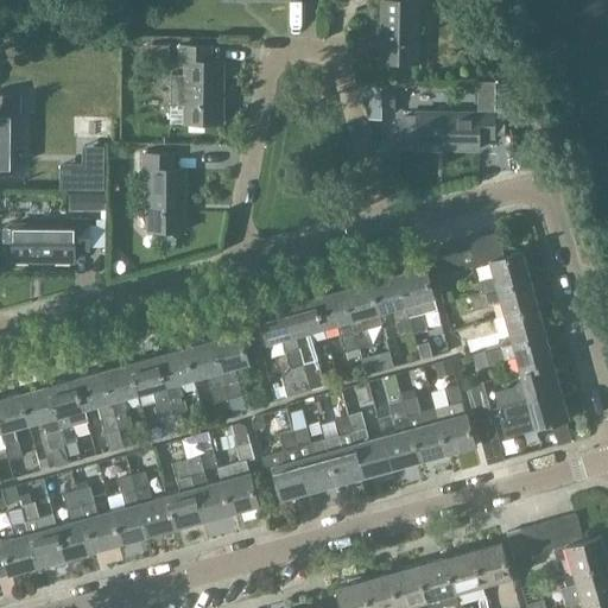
[(392,0),(381,0),(380,0),(381,62),(417,62),(418,1),(424,1),(423,0),(392,0)]
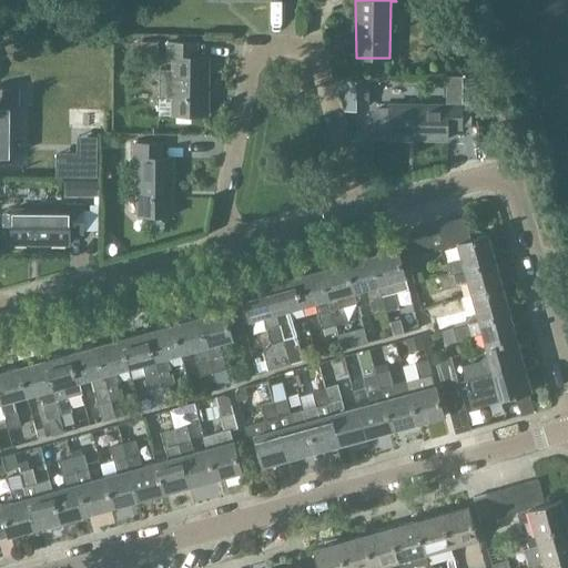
[(208,114),(208,57),(198,57),(198,43),(168,43),(168,58),(174,58),(174,71),(160,71),(160,97),(174,97),(174,114),(208,114)]
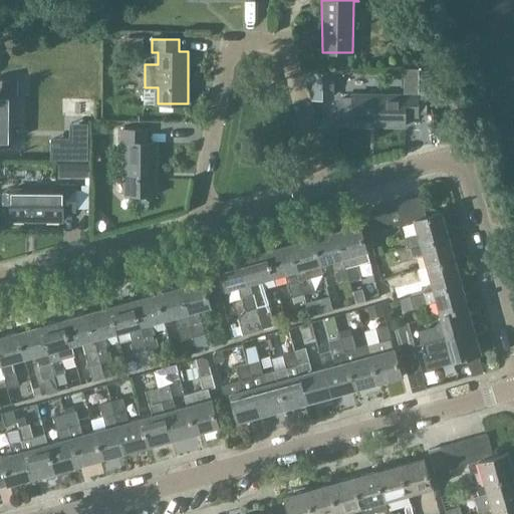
[(138,60),(138,40),(122,40),(122,60),(138,60)]
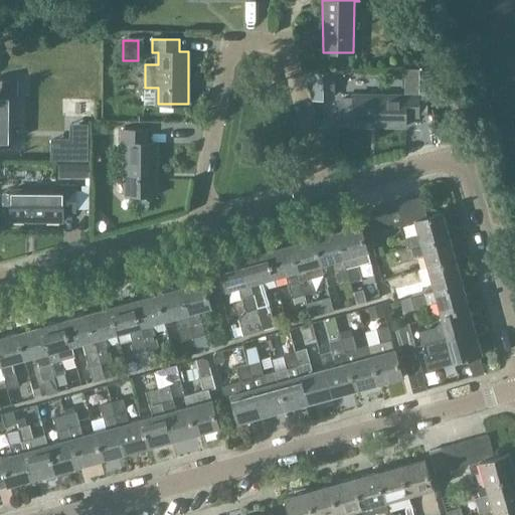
[(15,96),(15,81),(0,80),(0,145),(10,145),(10,96),(15,96)]
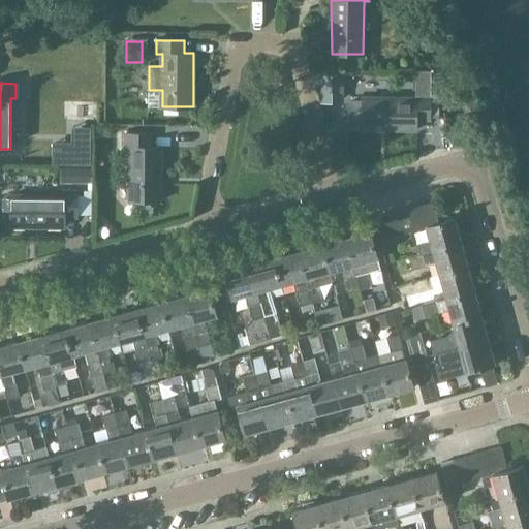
[(430,120),(430,93),(416,92),(416,97),(363,97),(363,129),(416,129),(416,120),(430,120)]
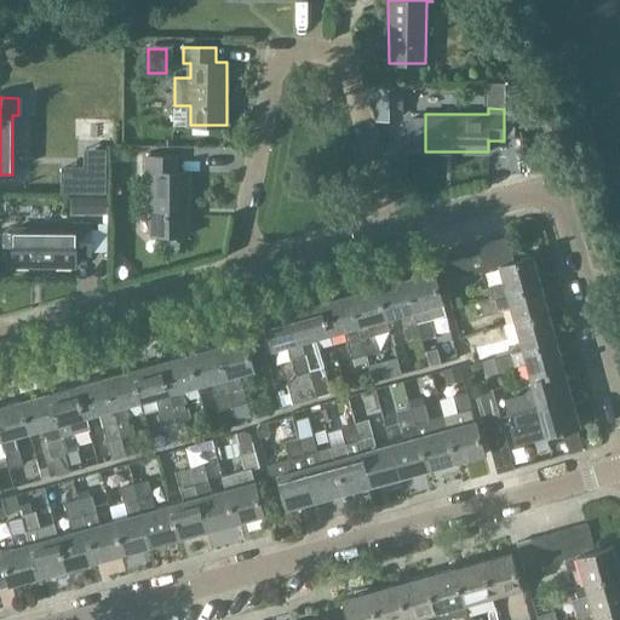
[(188,235),(189,172),(177,172),(178,156),(147,156),(145,173),(151,173),(151,235),(188,235)]
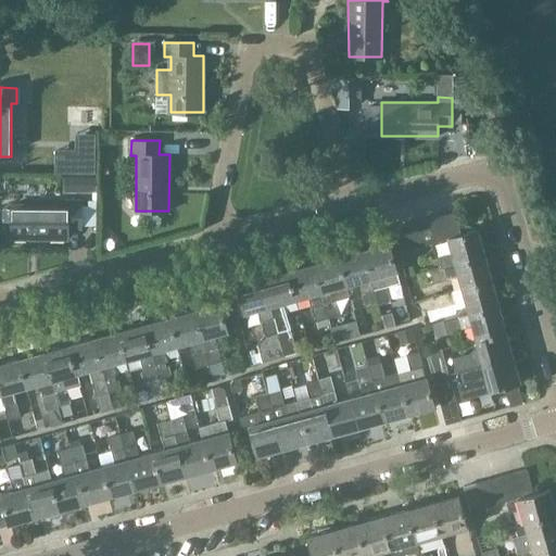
[(81,228),(81,200),(67,200),(67,205),(11,205),(11,238),(68,239),(68,228),(81,228)]
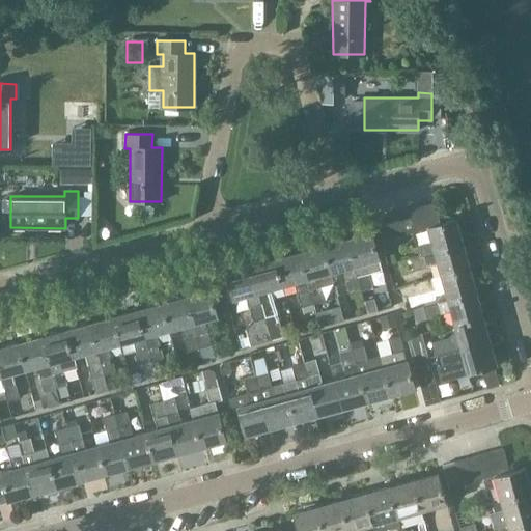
[(427,228),(440,224),(434,201),(421,205),(427,228)]
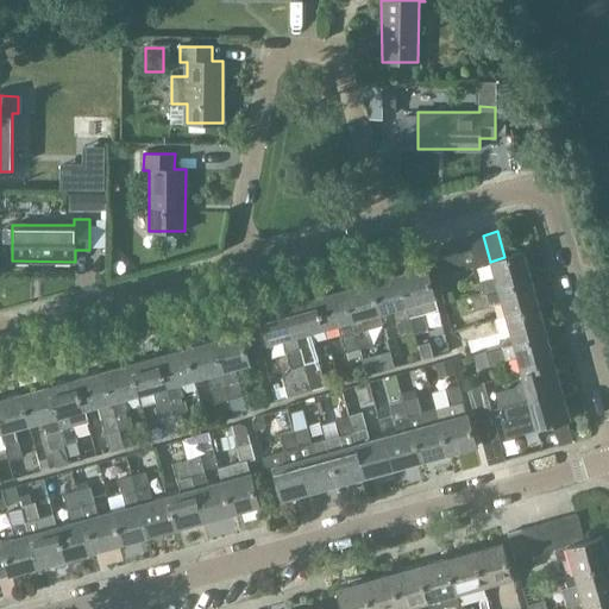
[(481,264),(490,262),(483,236),(469,239),(477,264),(481,264)]
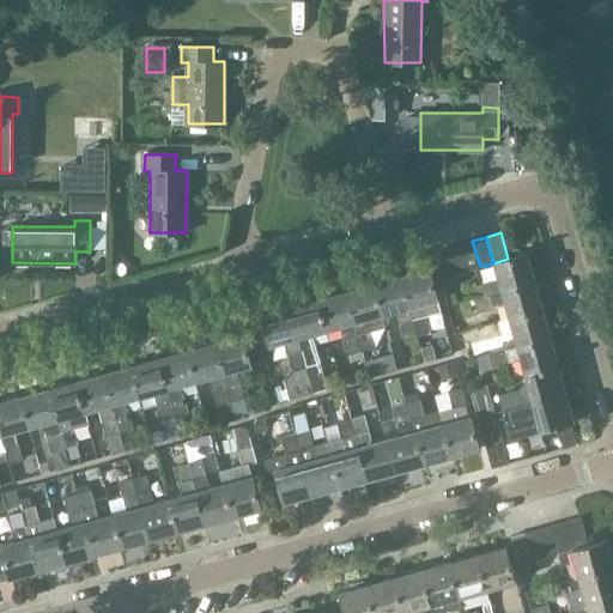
[(480,269),(480,266),(472,241),(459,244),(466,271),(479,267),(480,269)]
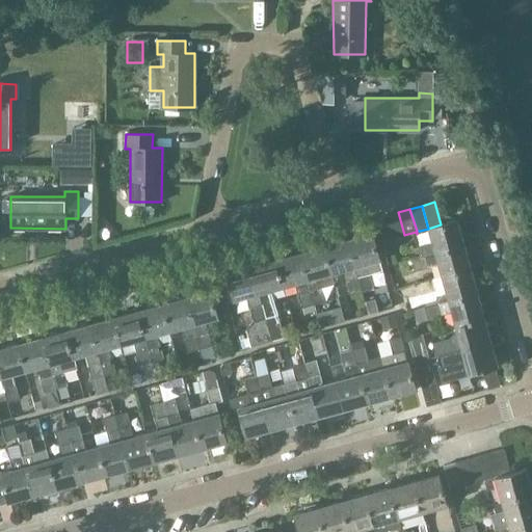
[(393,238),(404,235),(398,212),(387,215),(393,238)]
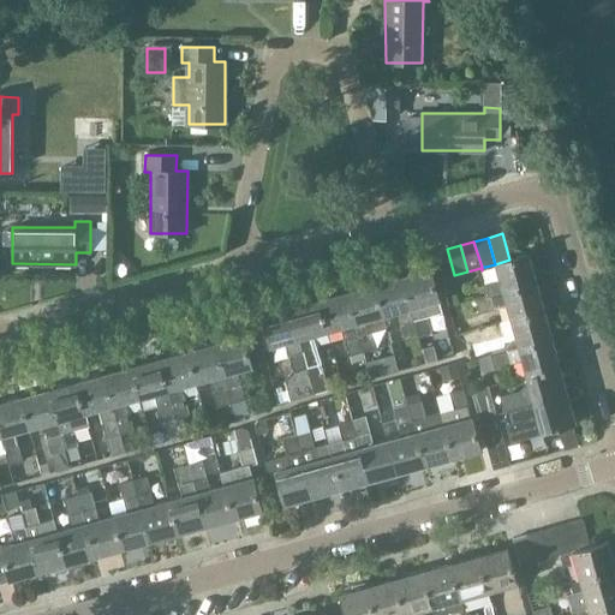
[(440,279),(454,275),(447,249),(433,252),(440,279)]
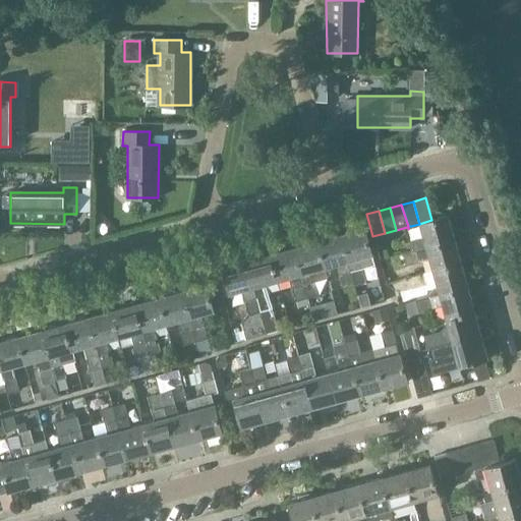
[(410,250),(453,239),(447,216),(448,216),(448,215),(431,220),(419,224),(422,237),(408,241),(410,250)]
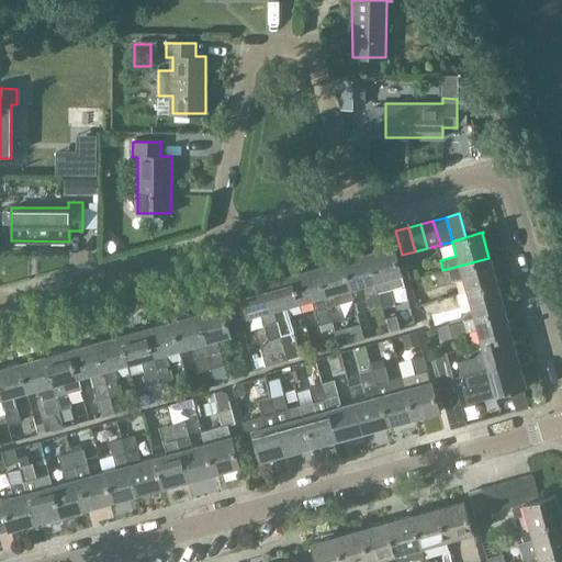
[(404,284),(401,273),(393,246),(367,253),(374,281),(381,307),(394,303),(391,288),(404,284)]
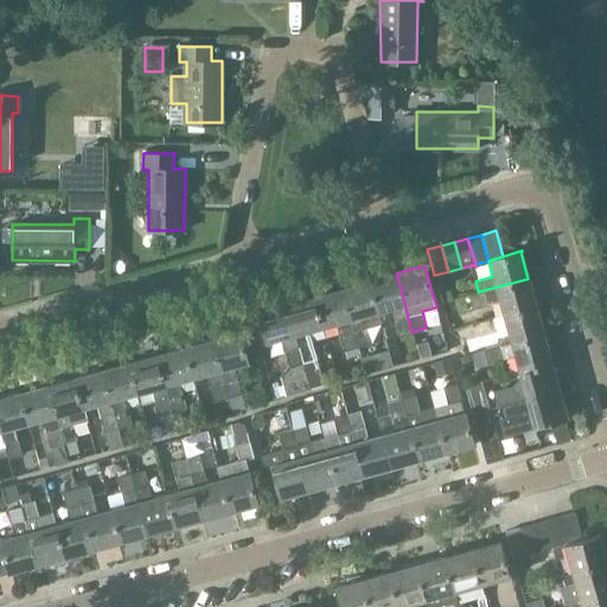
[(411,332),(404,304),(396,273),(369,281),(377,311),(391,307),(394,319),(398,336),(411,332)]
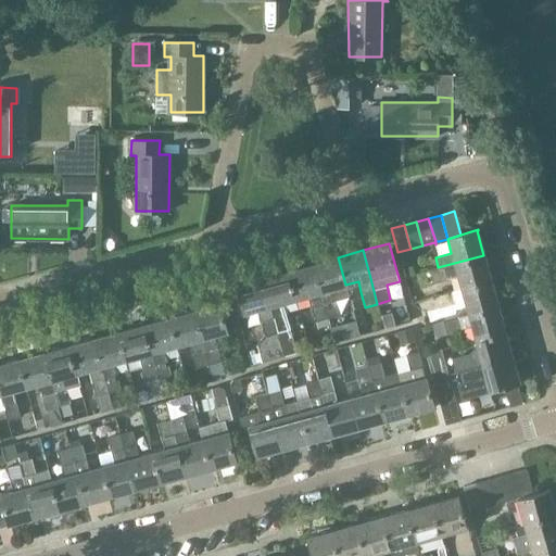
[(462,288),(491,280),(483,255),(438,267),(428,270),(432,283),(458,276),(462,288)]
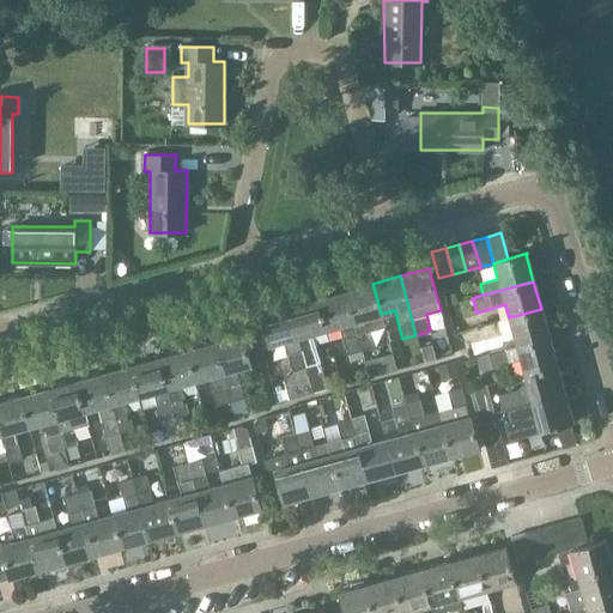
[(372,284),(344,291),(360,350),(375,346),(370,331),(384,327),(381,314),(372,284)]
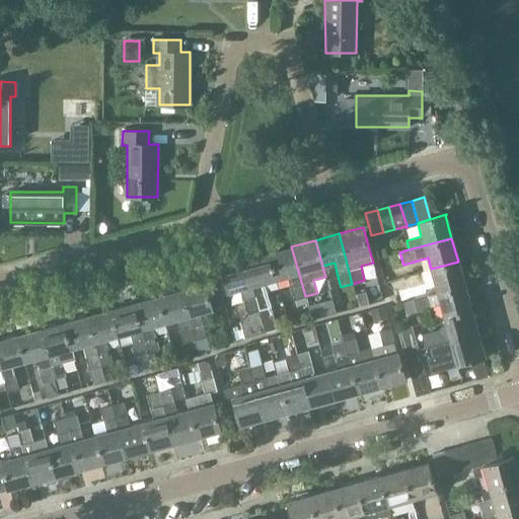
[(291,246),(268,253),(276,279),(288,276),(294,300),(305,296),(291,246)]
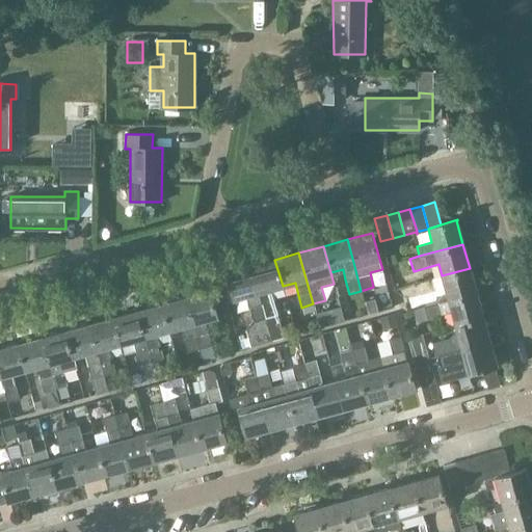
[(270,289),(283,286),(274,260),(250,266),(259,292),(271,339),(283,336),(270,289)]
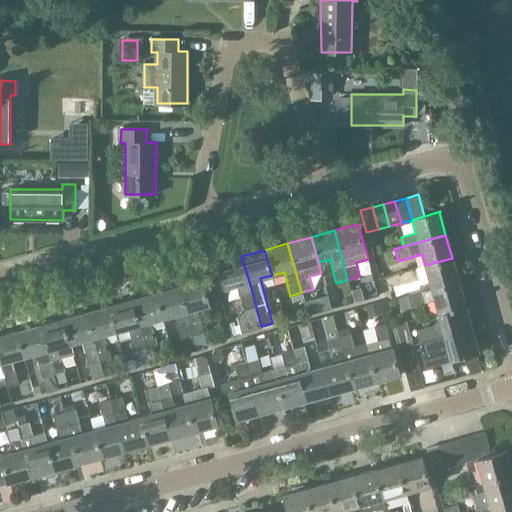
[(261,326),(249,281),(241,256),(218,262),(225,288),(238,285),(240,294),(244,308),(236,315),(241,332),(261,326)]
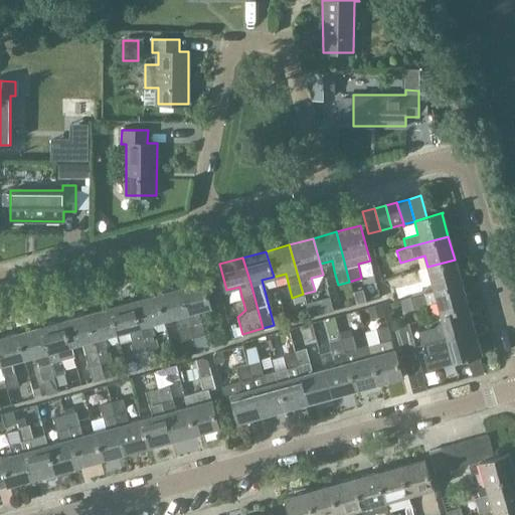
[(434,291),(461,283),(455,260),(427,267),(427,268),(417,271),(420,282),(406,286),(410,297),(423,293),(434,291)]
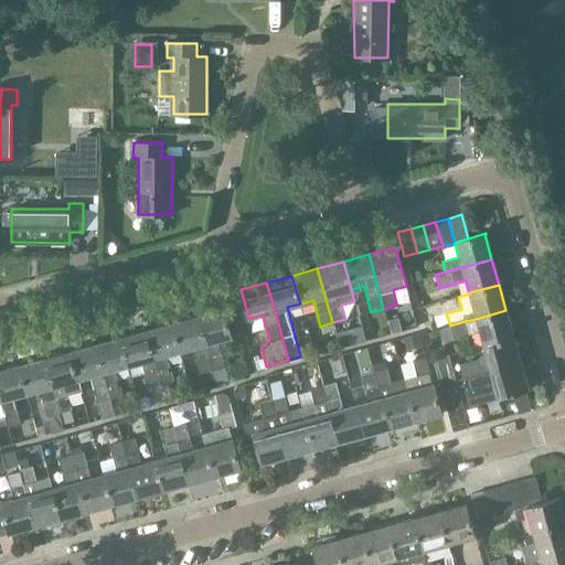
[(223,308),(196,315),(204,343),(208,354),(211,370),(215,386),(224,384),(223,381),(227,380),(224,366),(216,340),(231,337),(223,308)]
